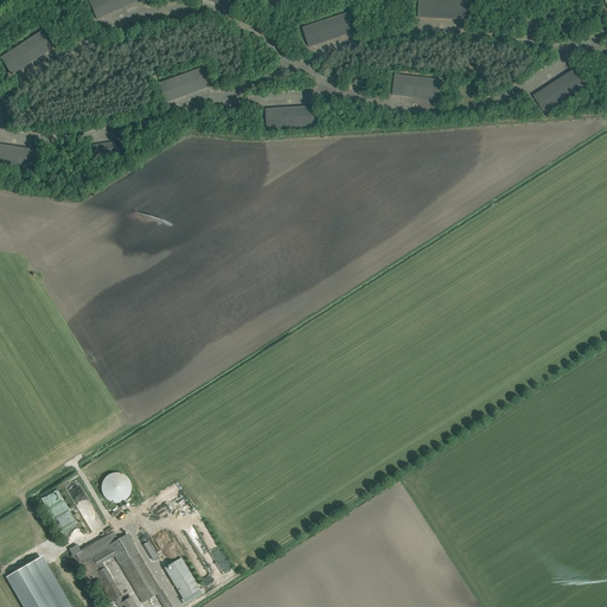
[(90,0),(89,1),(97,20),(141,0),(140,0),(90,0)]
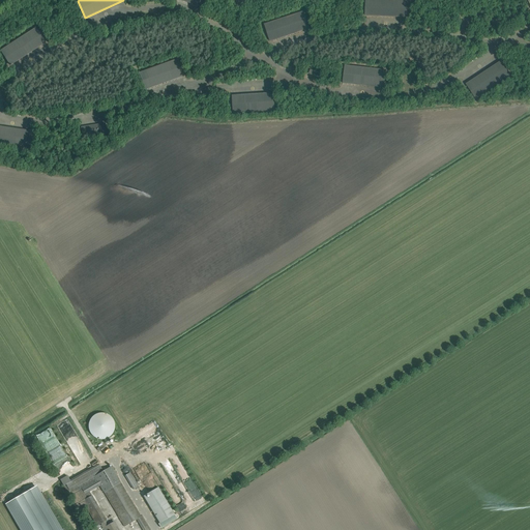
[(365,0),(365,17),(407,18),(407,0),(365,0)]
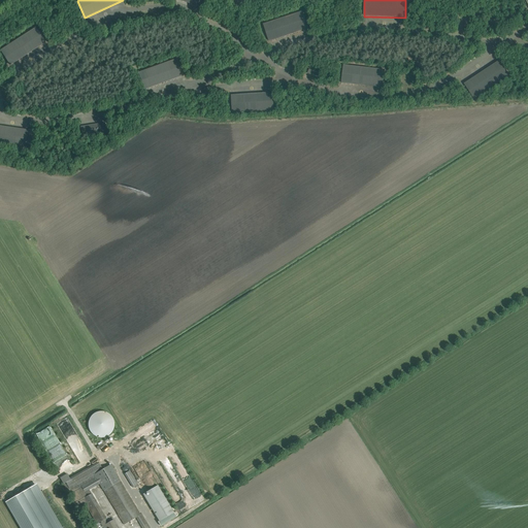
[(308,28),(303,11),(263,25),(269,41),(308,28)]
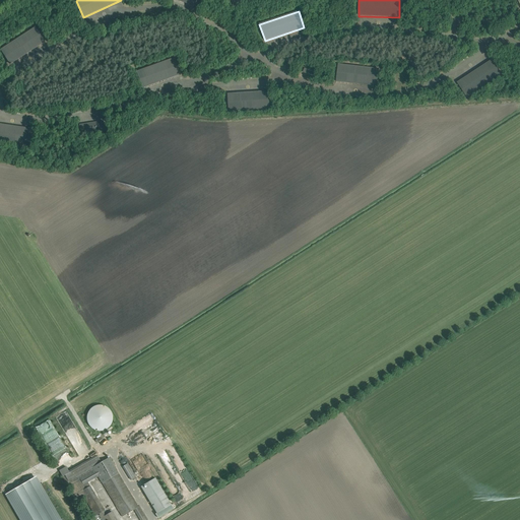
[(0,50),(10,65),(45,42),(35,26),(0,50)]
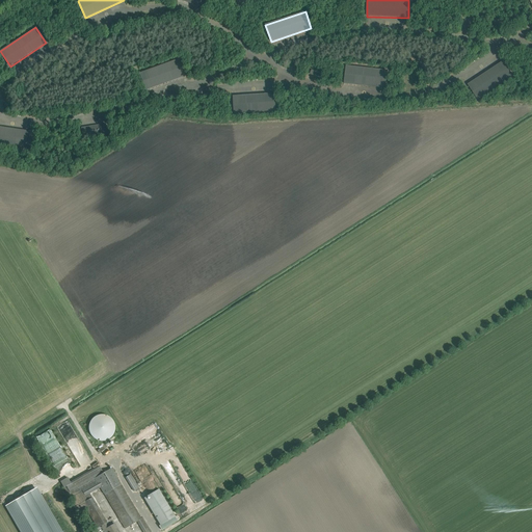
[(185,76),(179,59),(139,73),(145,90),(185,76)]
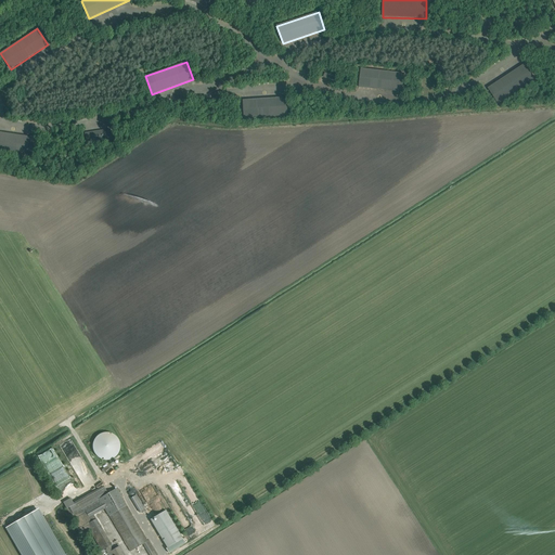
[(488,88),(499,104),(536,79),(525,64),(488,88)]
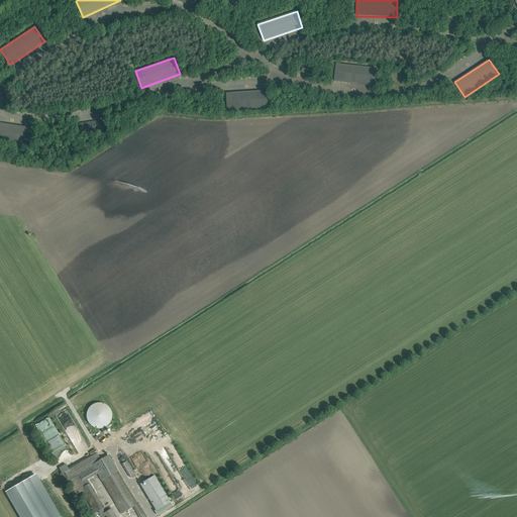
[(334,81),(375,86),(377,69),(336,64),(334,81)]
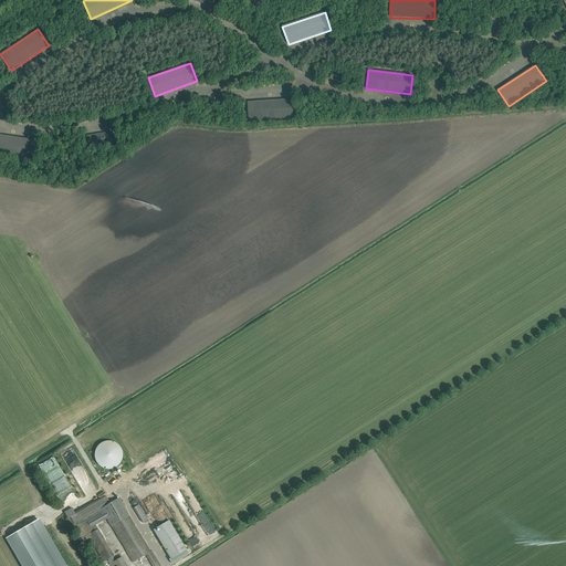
[(329,80),(341,84),(343,79),(332,74),(329,80)]
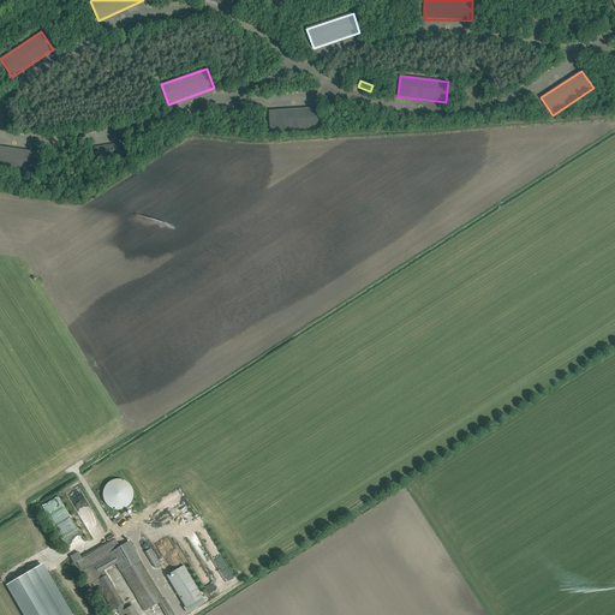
[(320,129),(318,107),(269,111),(270,132),(320,129)]
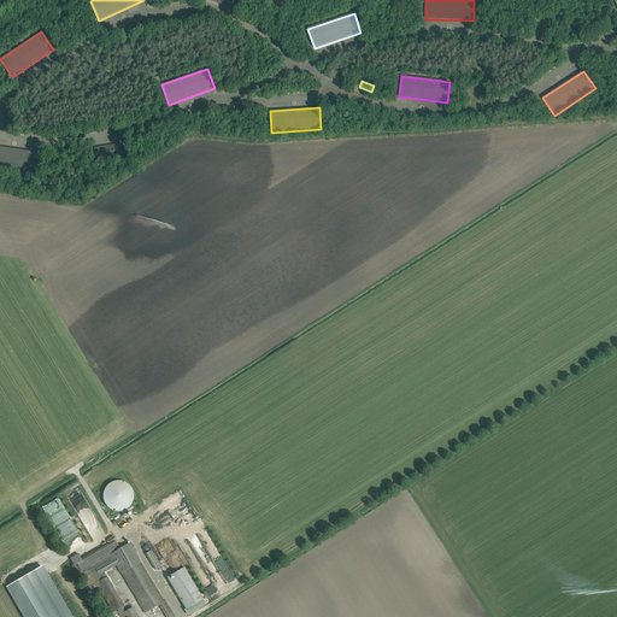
[(93,147),(95,160),(124,154),(123,142),(93,147)]
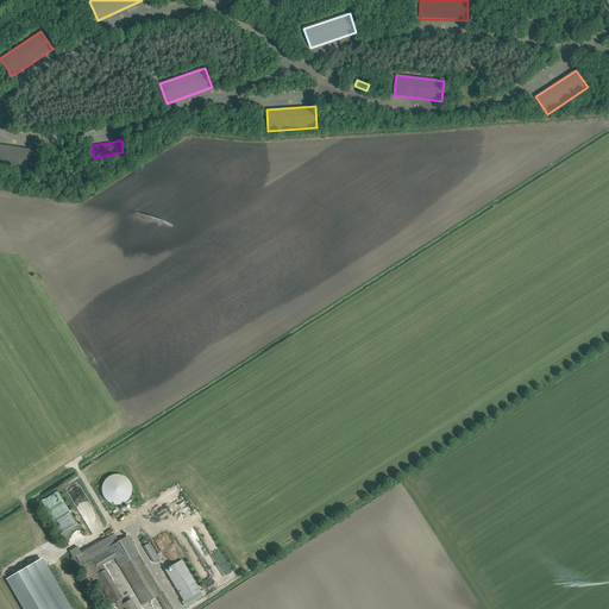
[(0,167),(35,173),(38,151),(0,144),(0,167)]
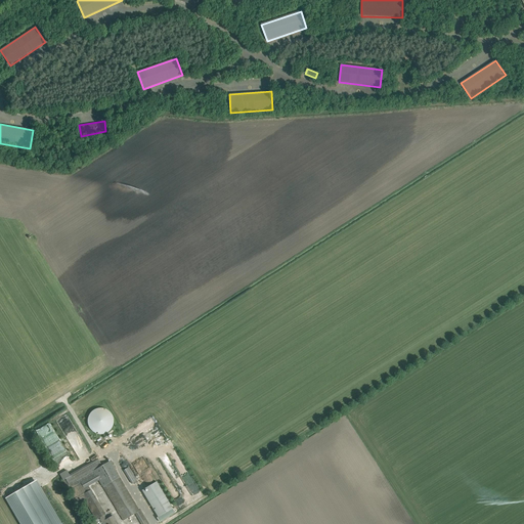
[(112,415),(111,412),(108,411),(106,409),(103,408),(100,408),(98,408),(95,409),(93,410),(90,412),(88,417),(88,420),(88,422),(88,425),(89,427),(91,430),(93,432),(95,433),(97,434),(99,434),(102,434),(104,434),(106,433),(107,432),(110,431),(111,429),(113,427),(114,424),(114,421),(113,418),(112,415)]
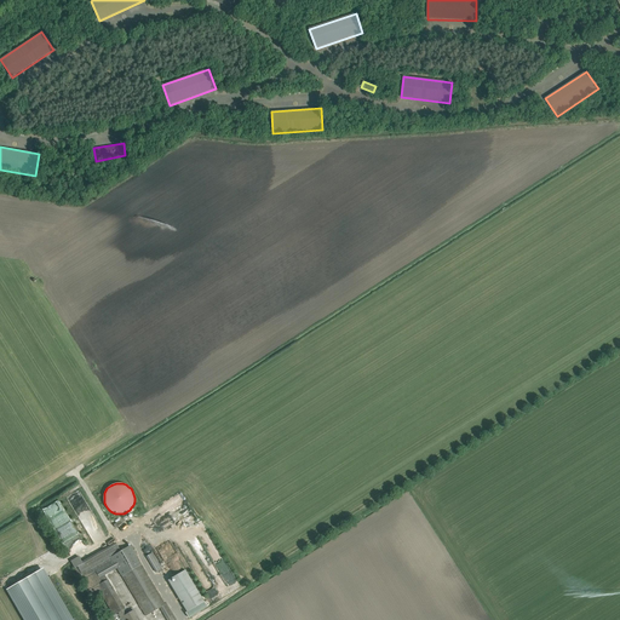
[(80,494),(69,498),(72,505),(82,500),(80,494)]
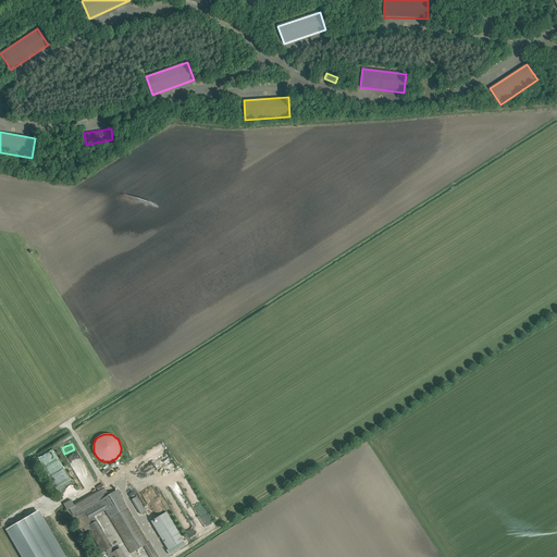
[(52,445),(37,453),(41,459),(45,457),(45,458),(47,457),(45,455),(54,449),(52,445)]
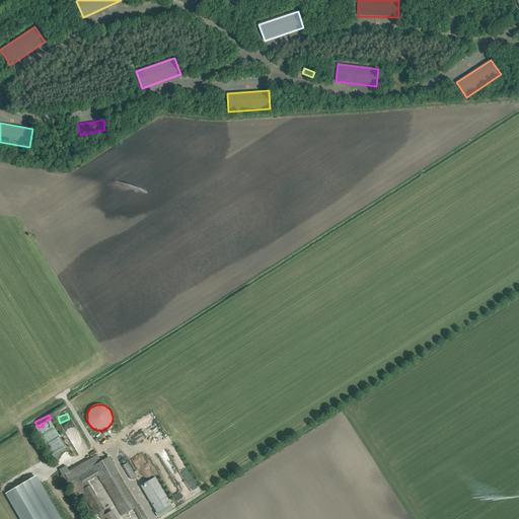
[(161,431),(150,438),(153,443),(165,436),(161,431)]
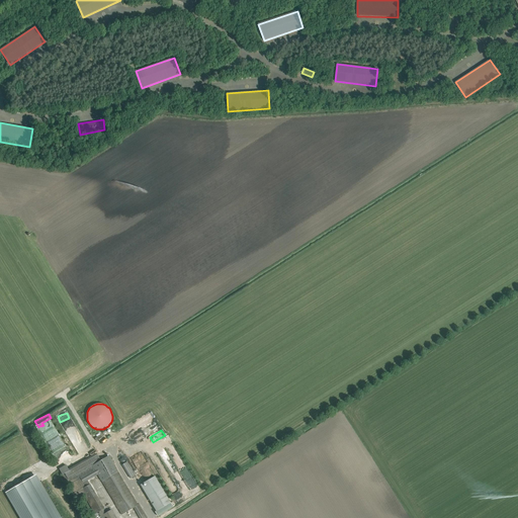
[(125,447),(141,438),(137,432),(121,441),(125,447)]
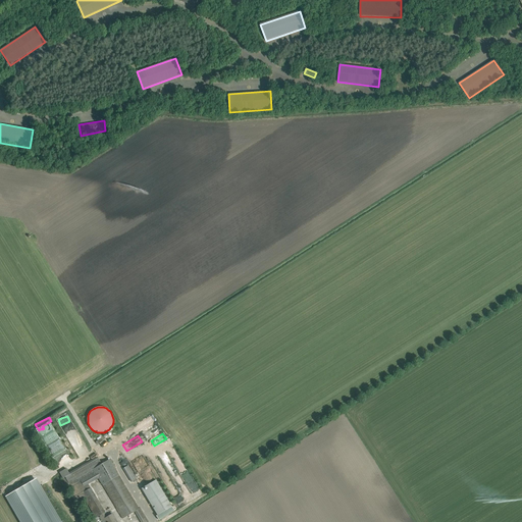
[(143,455),(139,457),(140,460),(138,461),(142,470),(149,466),(143,455)]
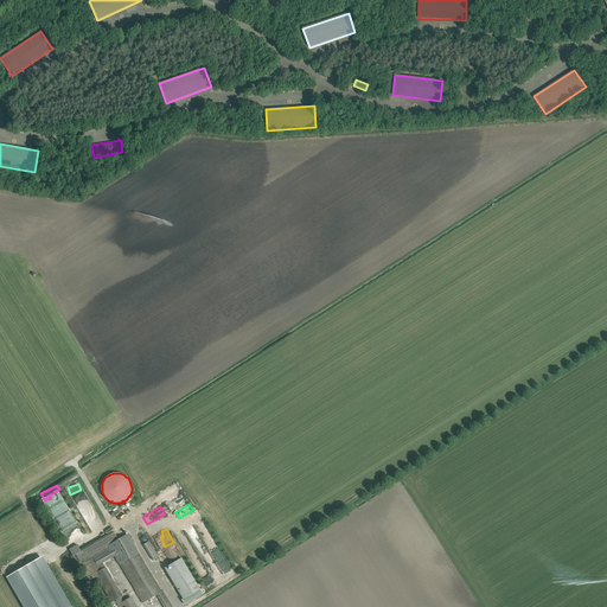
[(98,579),(112,602),(116,600),(122,596),(102,563),(114,556),(119,564),(120,564),(142,604),(157,595),(164,606),(172,606),(163,592),(127,534),(117,540),(113,531),(80,550),(72,555),(89,583),(98,579)]
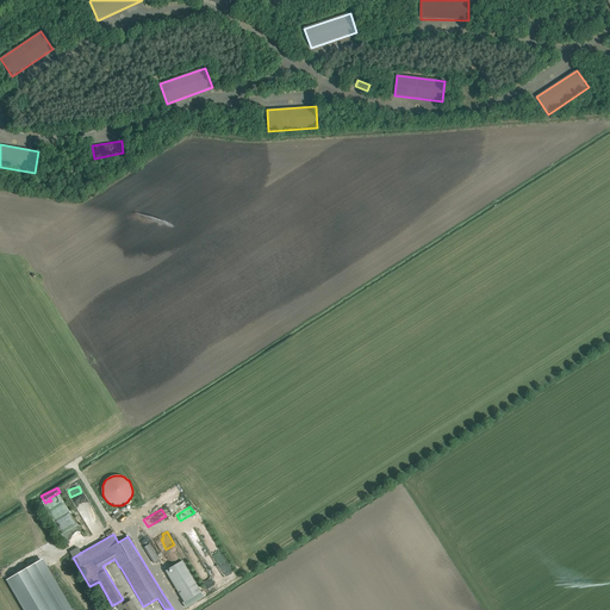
[(143,547),(154,564),(160,560),(149,543),(143,547)]
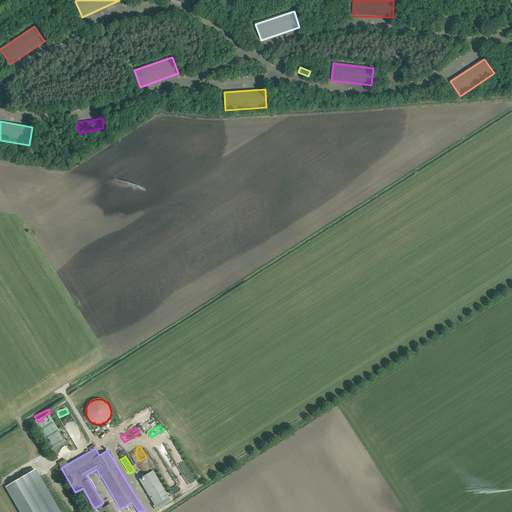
[(65,459),(58,463),(61,468),(67,464),(65,459)]
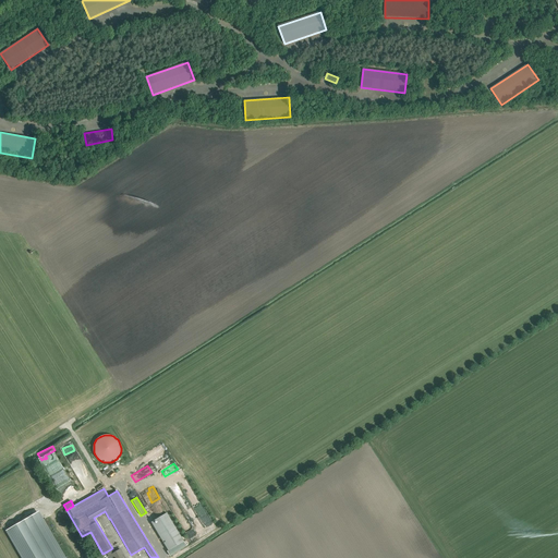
[(34,514),(7,531),(22,557),(64,557),(39,514),(38,512),(34,514)]
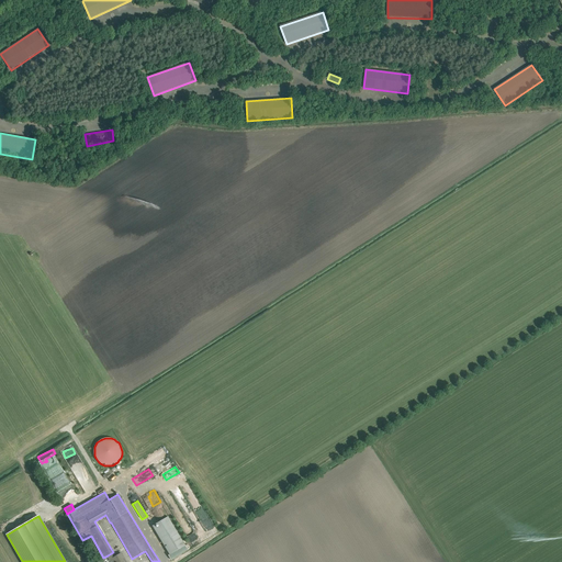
[(186,516),(178,520),(187,539),(194,535),(186,516)]
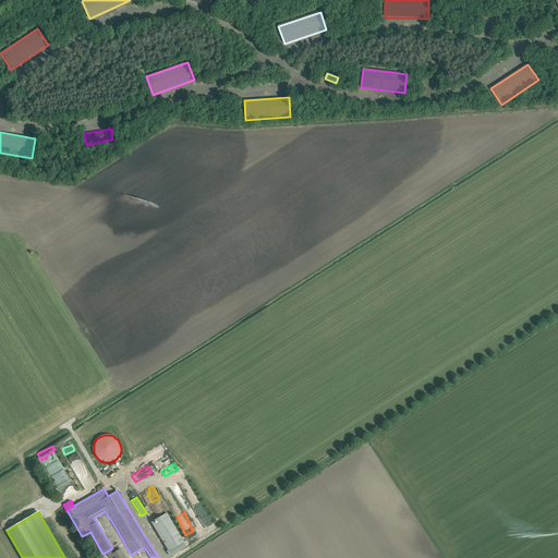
[(167,550),(170,556),(186,546),(183,541),(167,550)]
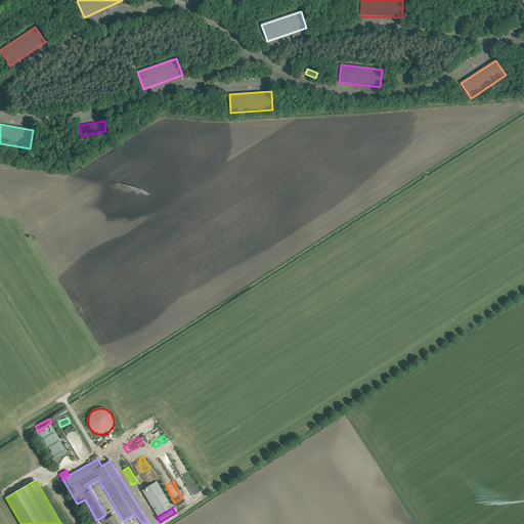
[(100,519),(102,523),(117,523),(113,516),(107,519),(105,515),(100,518),(101,518),(100,519)]
